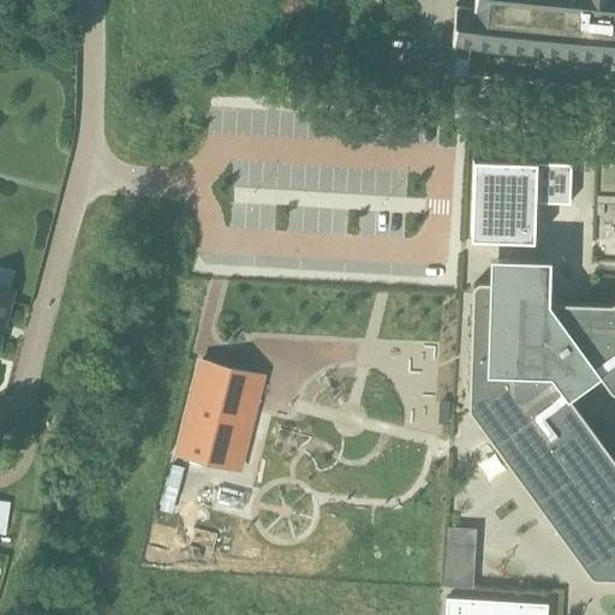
[(614,0),(475,0),(475,6),(457,4),(453,41),(614,57),(614,0)]
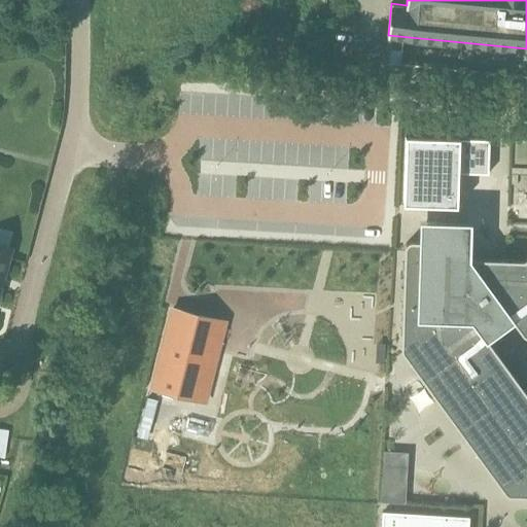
[(475,105),(475,118),(495,119),(496,106),(475,105)]
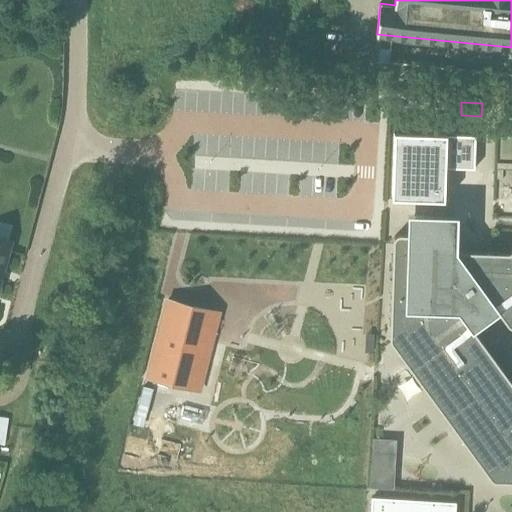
[(394,133),(392,200),(445,201),(446,168),(475,169),(476,136),(394,133)]
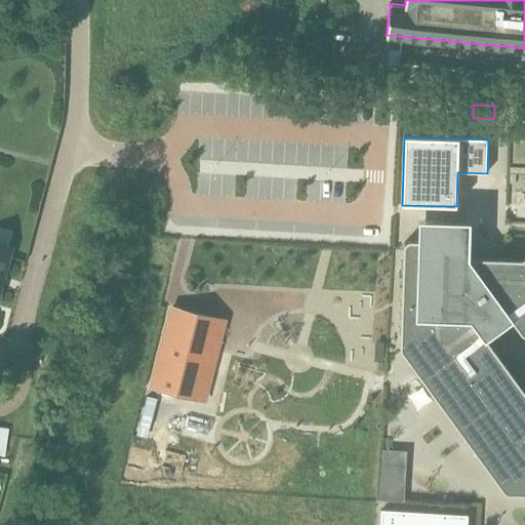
[(400,348),(400,349),(400,350),(401,351),(401,352),(502,491),(503,491),(503,492),(505,492),(505,493),(506,493),(507,493),(508,493),(508,494),(509,494),(524,494),(524,392),(486,339),(512,321),(520,331),(520,332),(520,333),(521,333),(521,334),(522,334),(523,334),(523,335),(524,335),(524,256),(524,257),(524,258),(523,258),(522,258),(522,259),(521,259),(520,259),(476,257),(475,257),(474,257),(473,257),(473,256),(472,256),(471,256),(471,255),(470,254),(470,253),(470,252),(470,251),(470,221),(418,219),(417,240),(410,240),(409,240),(408,240),(408,241),(407,241),(406,241),(406,242),(405,242),(405,243),(404,243),(404,244),(404,245),(403,245),(403,246),(403,247),(400,347),(400,348)]
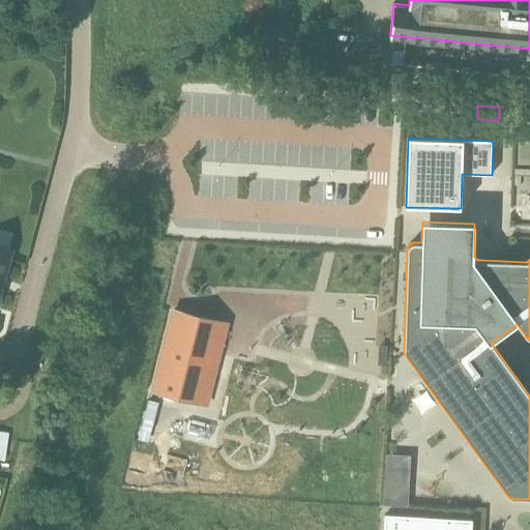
[(202,404),(223,323),(174,311),(153,391),(202,404)]
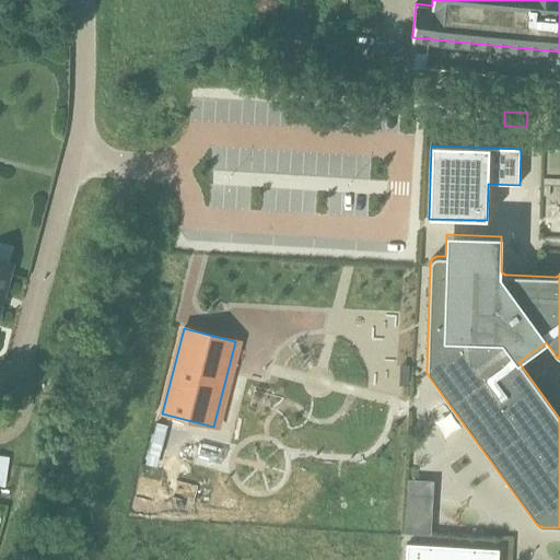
[(160,456),(167,426),(156,422),(149,454),(160,456)]
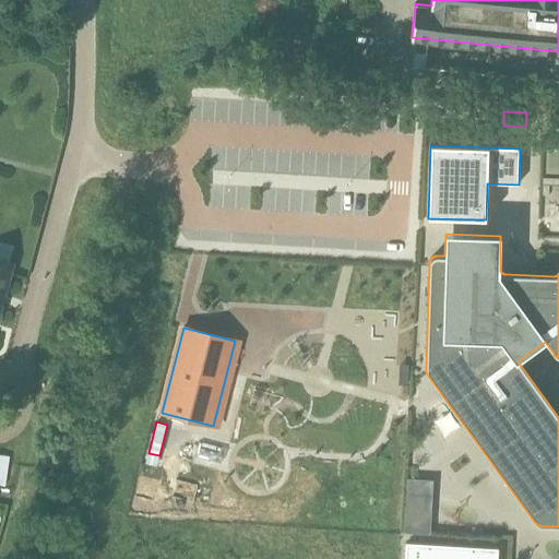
[(218,468),(224,452),(199,445),(193,462),(218,468)]
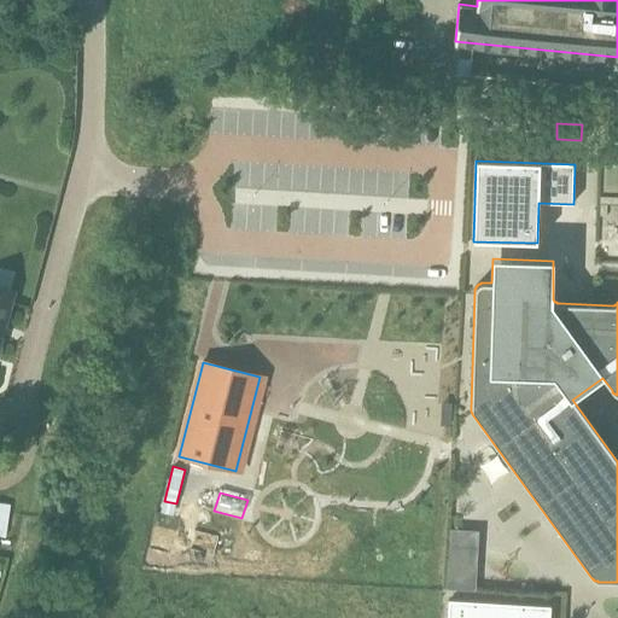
[(549,617),(551,606),(449,600),(447,617),(549,617)]
